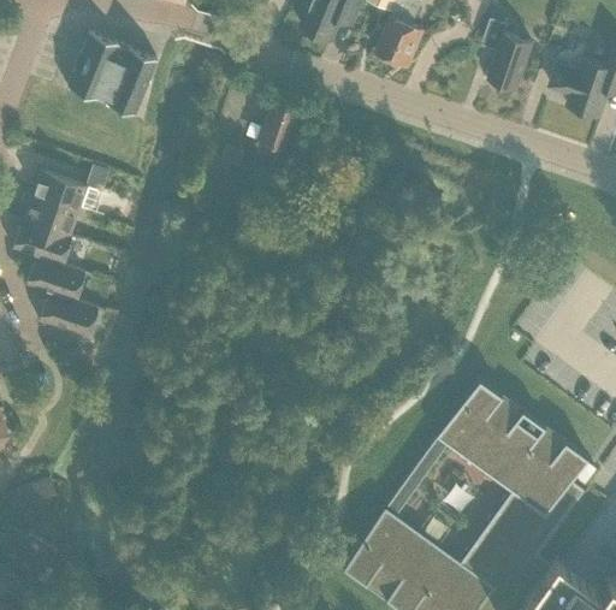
[(313,0),(301,30),(330,43),(339,23),(351,28),(362,0),(313,0)]
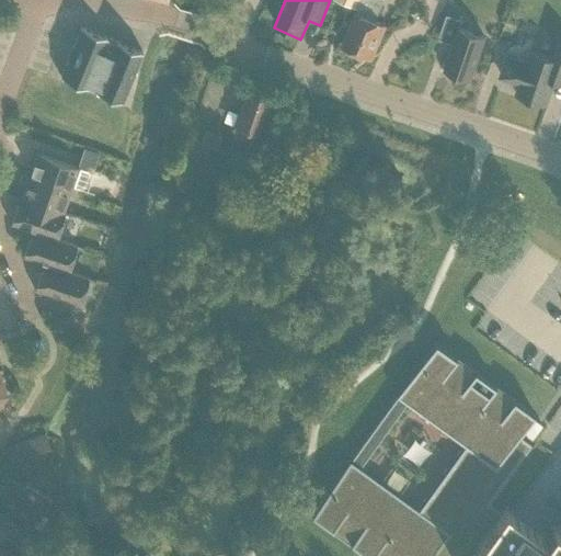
[(335,0),(334,2),(358,13),(342,52),(370,64),(385,30),(375,25),(384,4),(374,0),(335,0)]
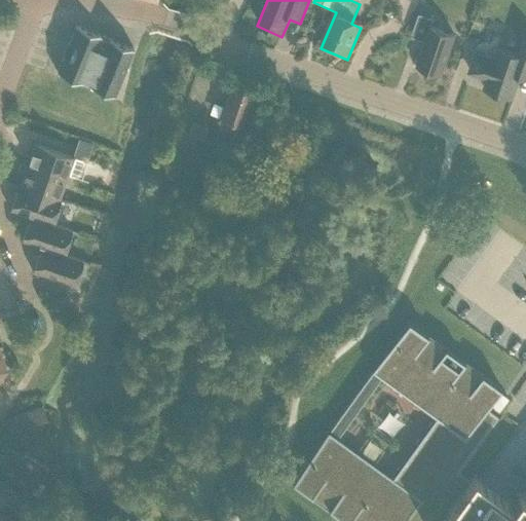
[(441,79),(454,39),(430,31),(434,23),(419,19),(411,41),(425,46),(416,71),(441,79)]
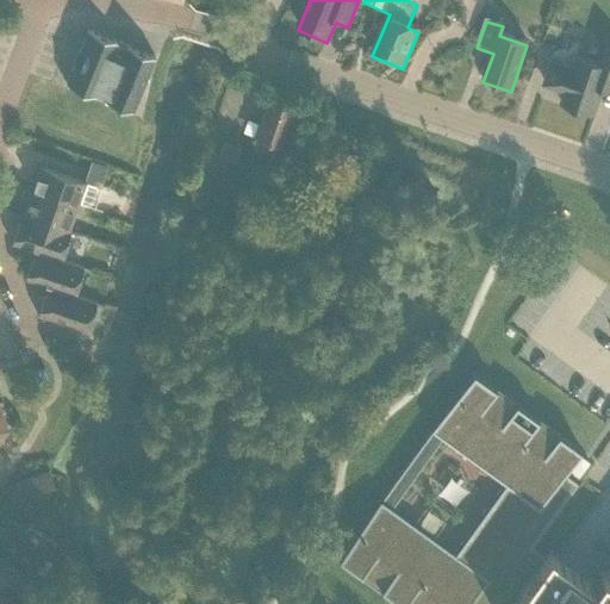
[(117,47),(88,35),(66,89),(132,117),(154,61),(125,50),(125,51),(116,48),(117,47)]
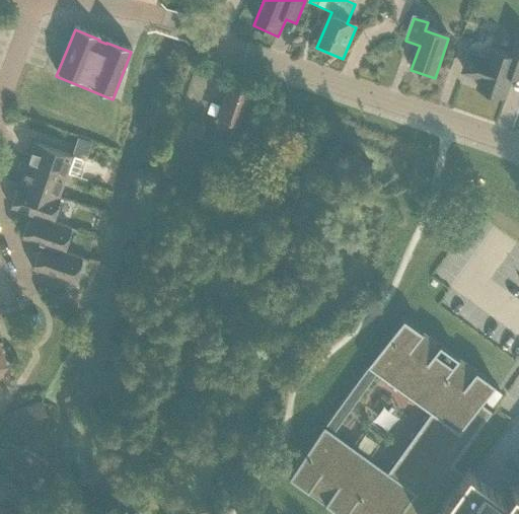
[(510,59),(491,52),(488,62),(467,55),(460,77),(479,84),(476,91),(506,101),(513,80),(518,81),(518,43),(516,42),(510,59)]
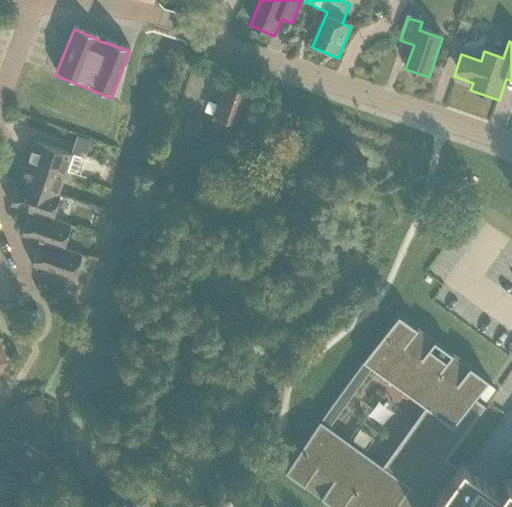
[(229,138),(243,96),(224,90),(217,109),(215,109),(211,120),(212,131),(229,138)]
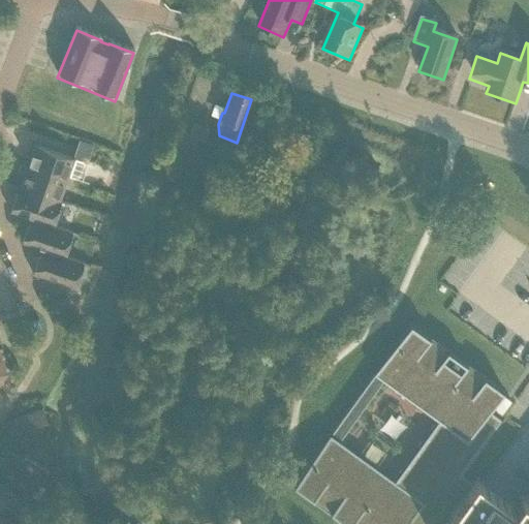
[(23,170),(74,187),(75,183),(81,181),(85,170),(83,166),(73,162),(34,149),(30,162),(26,161),(23,170)]
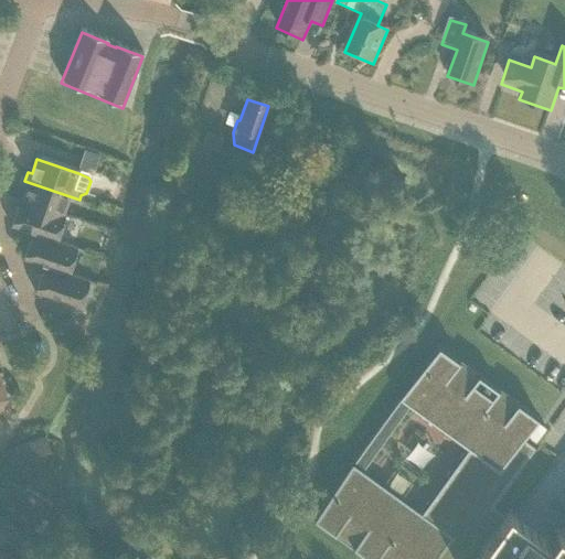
[(77,204),(80,200),(24,181),(21,190),(25,191),(21,204),(63,218),(68,202),(77,204)]
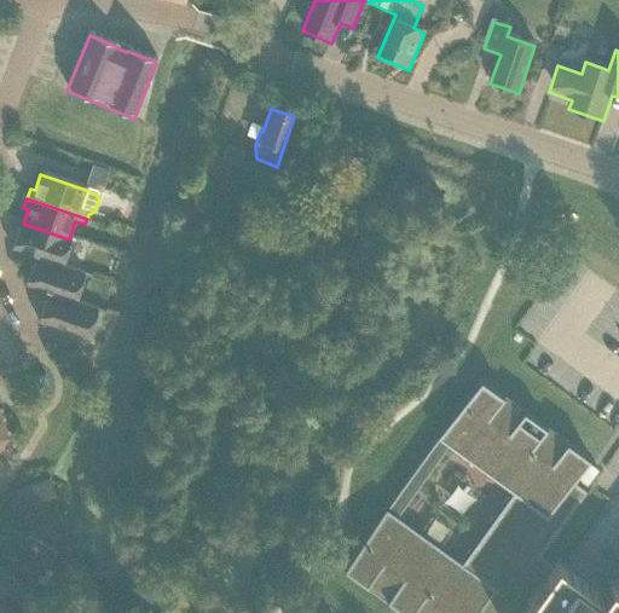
[(70,240),(69,240),(23,224),(22,223),(12,252),(35,260),(61,269),(70,240)]
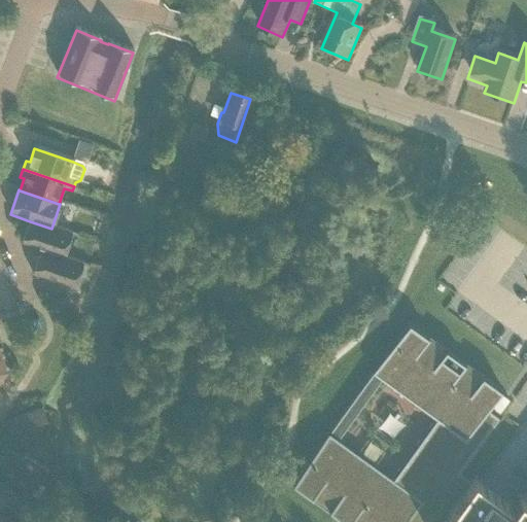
[(71,235),(51,229),(30,221),(22,245),(41,251),(63,259),(71,235)]
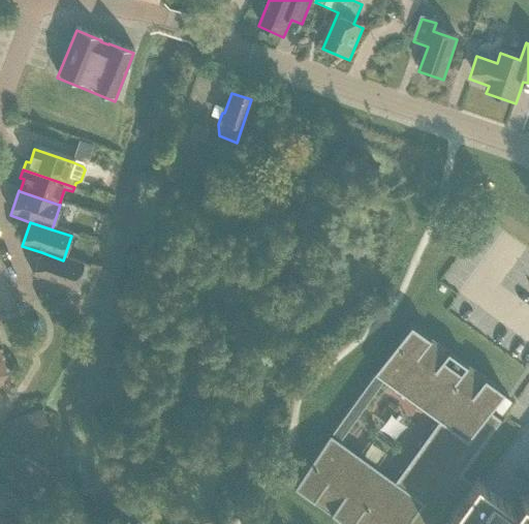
[(83,267),(63,260),(41,252),(33,278),(74,293),(83,267)]
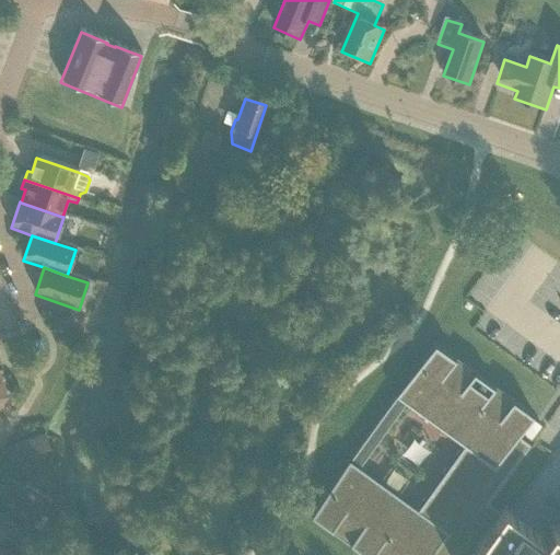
[(533,418),(433,346),(395,400),(348,464),(347,463),(307,517),(360,554),(559,554),(559,515),(551,527),(541,539),(503,511),(500,516),(487,506),(529,448),(517,439),(533,418)]
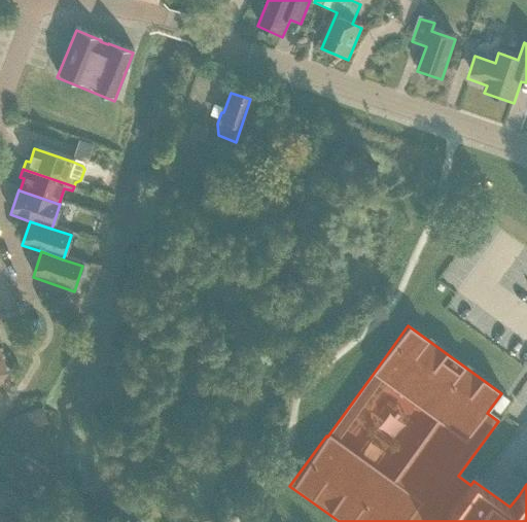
[(16,521),(0,509),(0,521),(16,521)]
